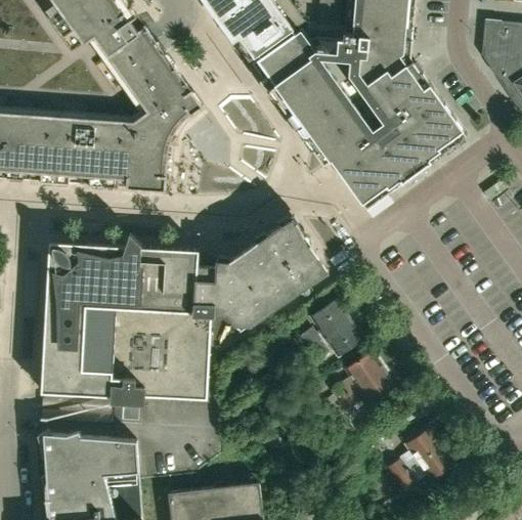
[(0,179),(164,192),(165,178),(166,160),(170,141),(180,125),(189,117),(202,109),(190,92),(189,93),(123,0),(0,0),(0,179)]
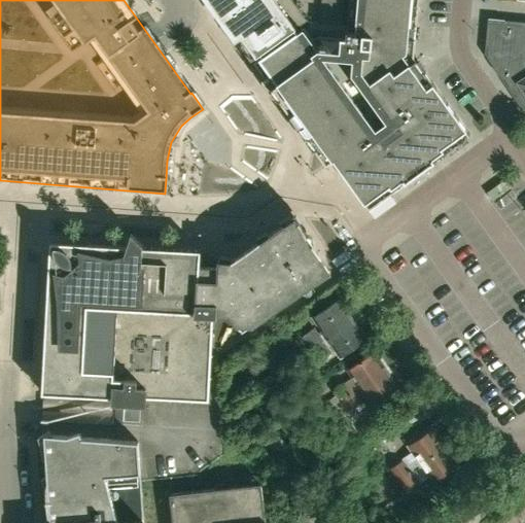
[(293,6),(288,0),(201,0),(248,66),(305,24),(306,26),(308,26),(293,6)]
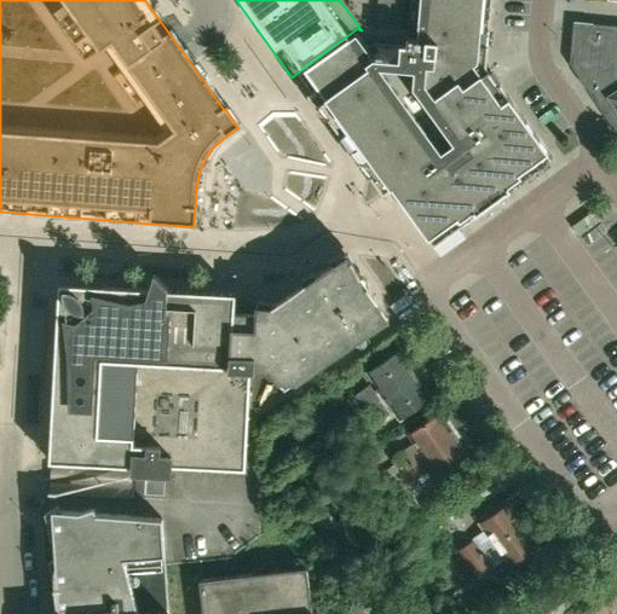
[(484,52),(484,51),(485,51),(490,0),(408,0),(404,38),(359,33),(295,79),(368,179),(381,198),(390,191),(432,248),(551,162),(486,74),(482,77),(474,67),(476,52),(484,52)]
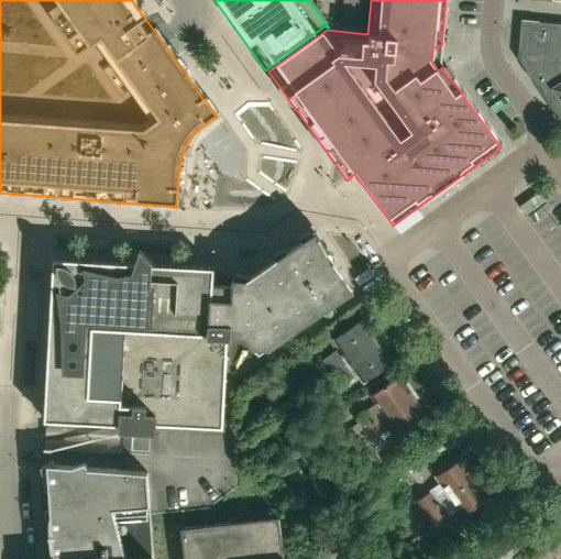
[(314,0),(314,7),(329,28),(359,30),(361,0),(314,0)]
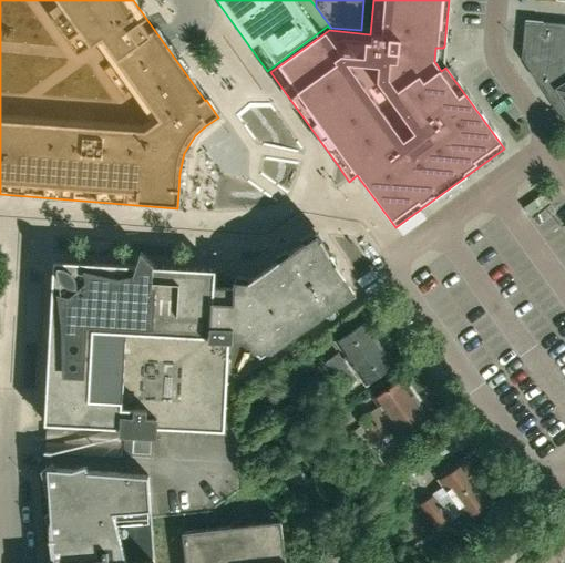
[(526,54),(564,57),(564,31),(542,30),(542,32),(528,31),(526,54)]
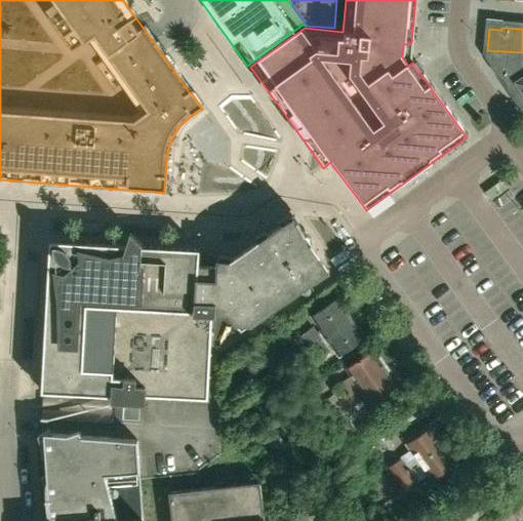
[(522,52),(487,50),(486,56),(522,112),(522,52)]
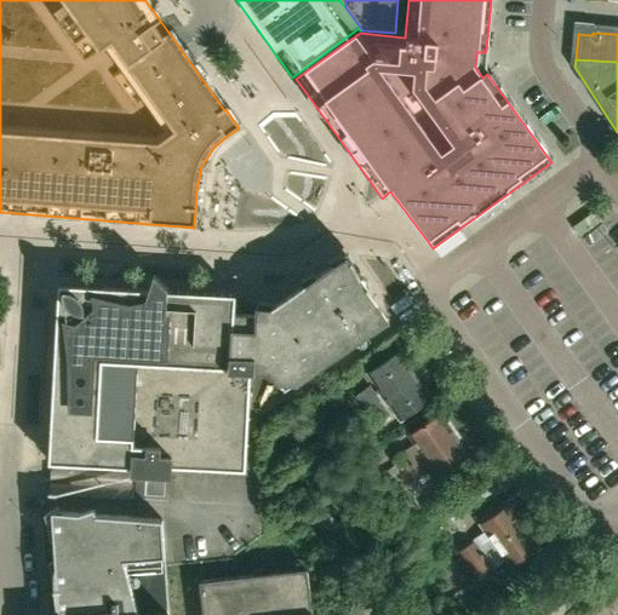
[(256,311),(252,371),(267,372),(281,396),(352,348),(358,356),(368,349),(362,340),(387,323),(344,262),(269,312),(256,311)]
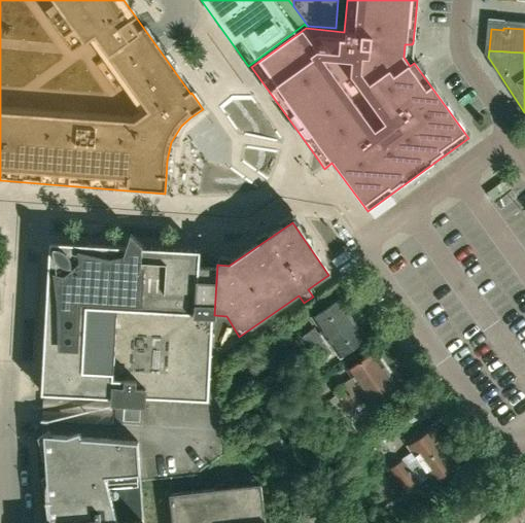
[(197,263),(198,263),(199,256),(48,246),(40,395),(203,404),(207,318),(211,319),(211,316),(194,315),(197,263)]
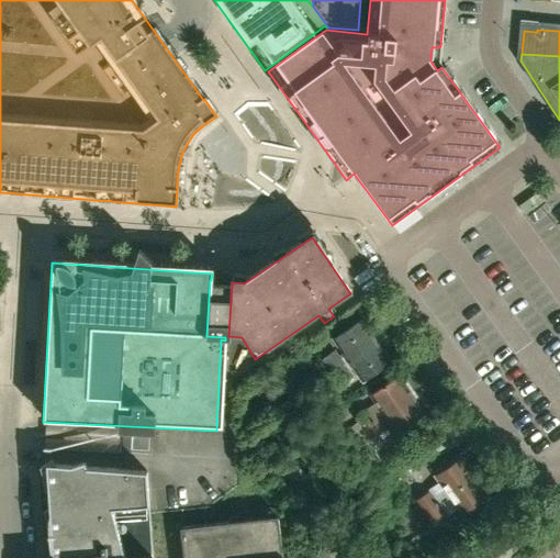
[(228,336),(232,282),(211,281),(211,280),(210,280),(206,336),(225,337),(225,336),(228,336)]
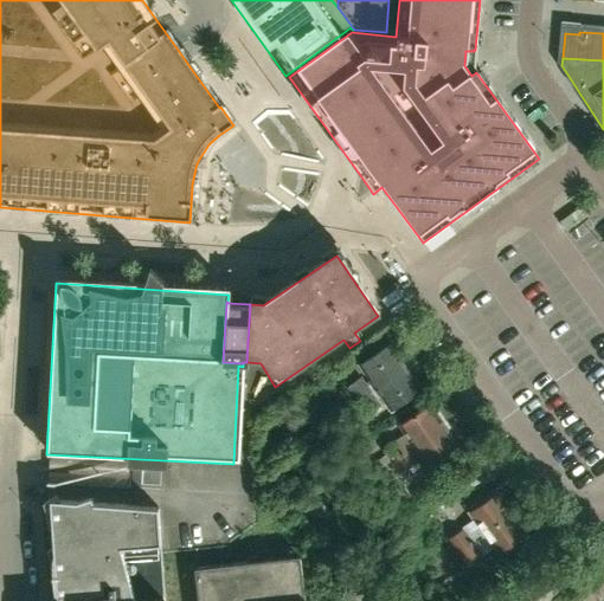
[(349,409),(402,373),(386,350),(357,370),(370,388),(365,392),(359,382),(345,392),(351,401),(346,405),(349,409)]
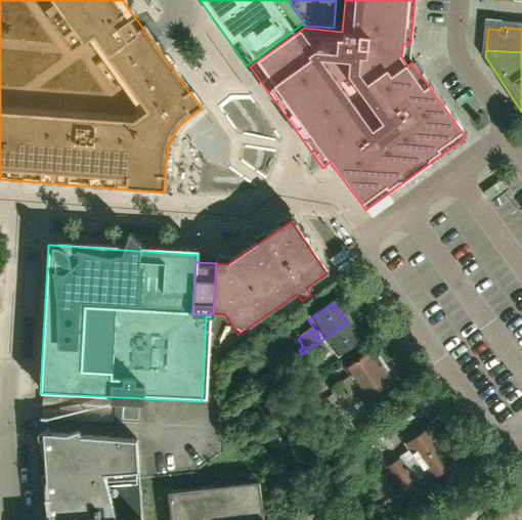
[(347,322),(302,354),(305,359),(309,356),(314,363),(327,355),(320,346),(324,343),(336,360),(360,342),(347,322)]
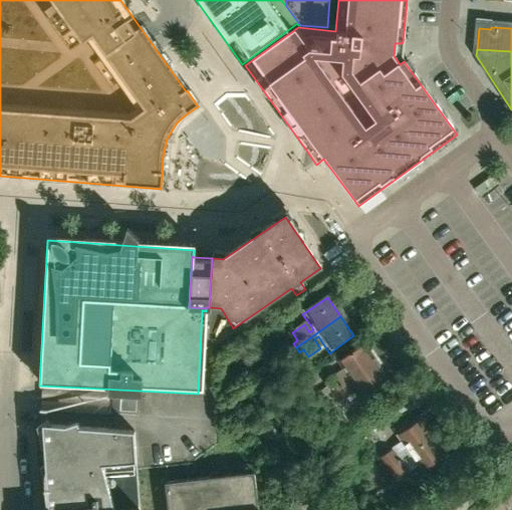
[(315,412),(331,401),(330,397),(374,364),(369,358),(372,356),(367,349),(364,351),(361,347),(335,365),(340,372),(321,386),(324,391),(308,403),(314,412),(315,412)]
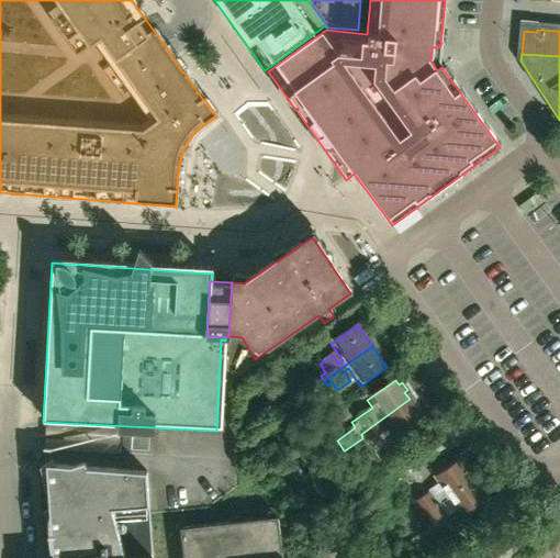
[(410,399),(361,434),(362,438),(345,450),(334,458),(342,468),(347,465),(357,479),(378,465),(365,447),(366,443),(376,436),(377,438),(389,430),(395,439),(424,419),(422,416),(425,415),(420,406),(416,409),(410,399)]
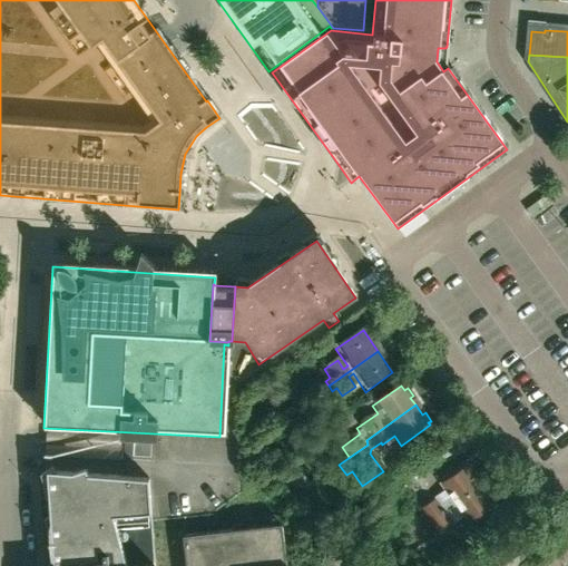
[(429,525),(478,489),(463,469),(439,487),(444,495),(420,513),(429,525)]
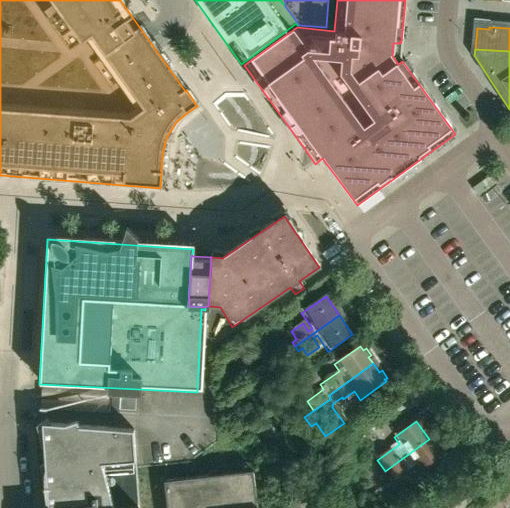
[(137,507),(132,434),(41,426),(41,427),(41,429),(43,448),(44,469),(46,490),(46,491),(47,507),(137,507)]
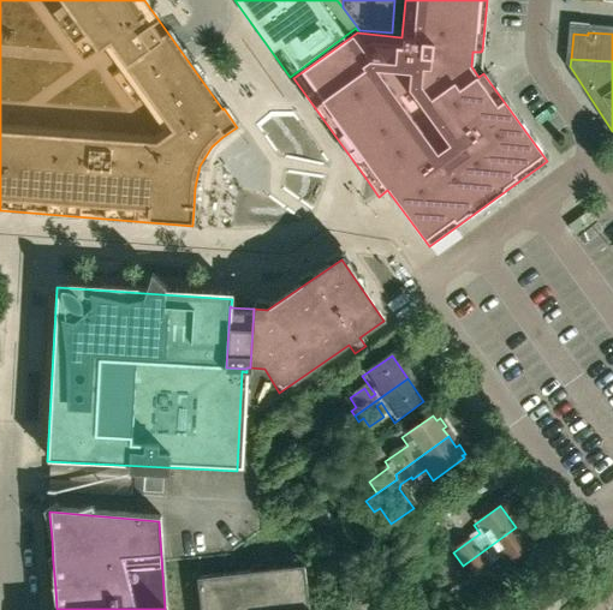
[(516,527),(463,566),(471,576),(498,558),(504,567),(530,548),(516,527)]
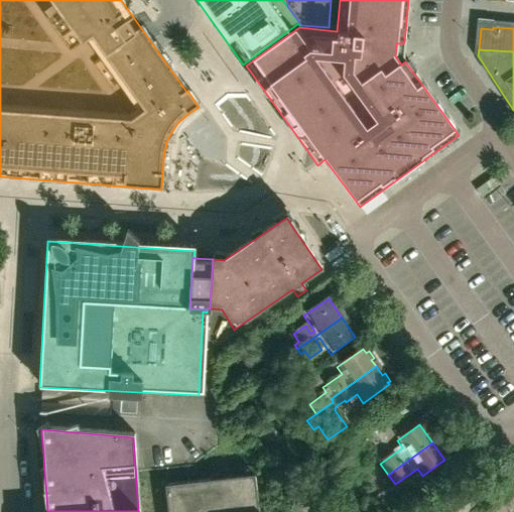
[(258,511),(254,476),(164,486),(166,511),(258,511)]
